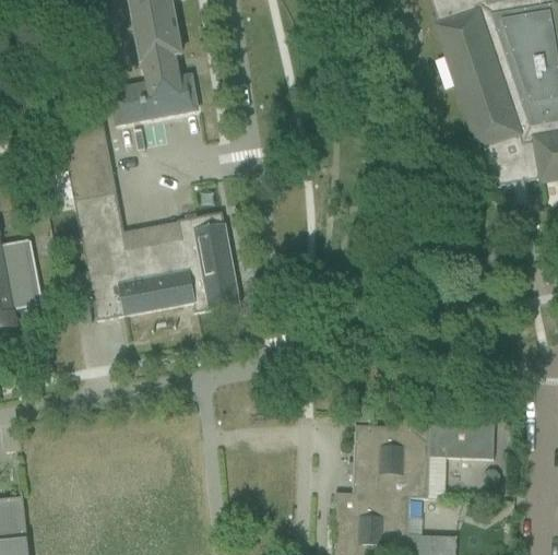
[(107,90),(114,125),(196,109),(190,75),(178,78),(174,56),(180,54),(170,0),(127,0),(140,65),(144,63),(147,82),(107,90)]
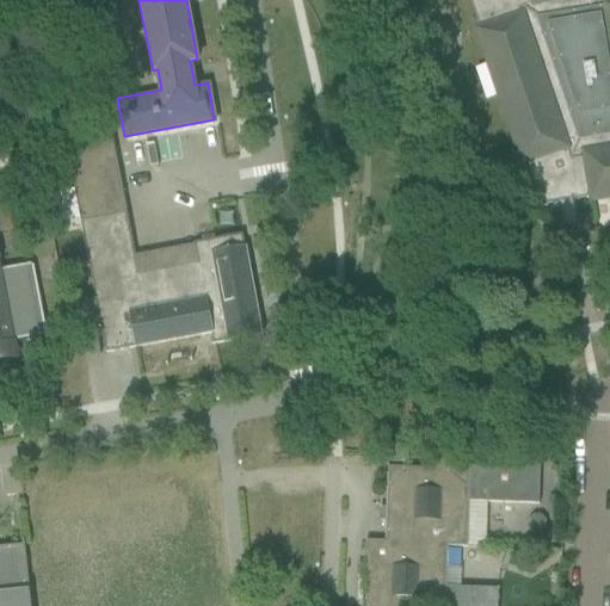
[(521,161),(524,160),(538,204),(547,203),(560,201),(560,206),(574,204),(573,198),(590,196),(591,199),(609,195),(609,0),(469,0),(479,26),(475,28),(521,161)]
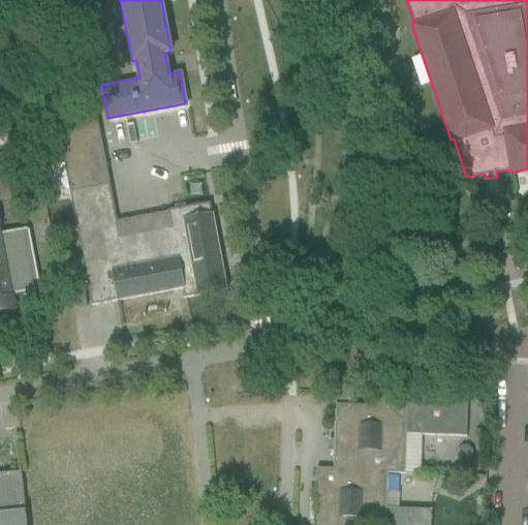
[(87,280),(91,303),(180,286),(182,296),(225,287),(209,201),(166,209),(167,210),(116,220),(97,120),(58,127),(82,255),(63,259),(68,284),(87,280)]
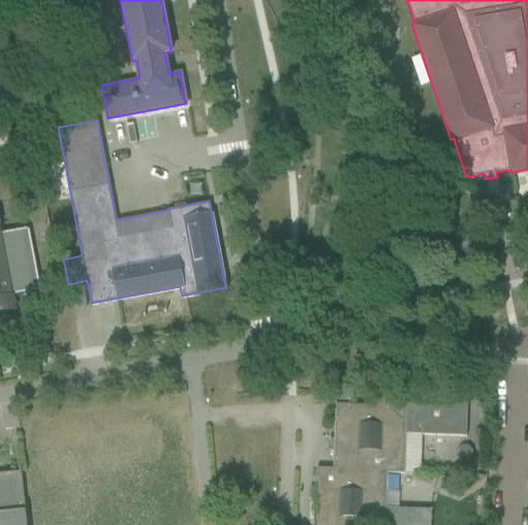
[(0,307),(7,306),(8,306),(9,306),(9,307),(10,307),(8,295),(38,288),(26,226),(0,232),(0,307)]
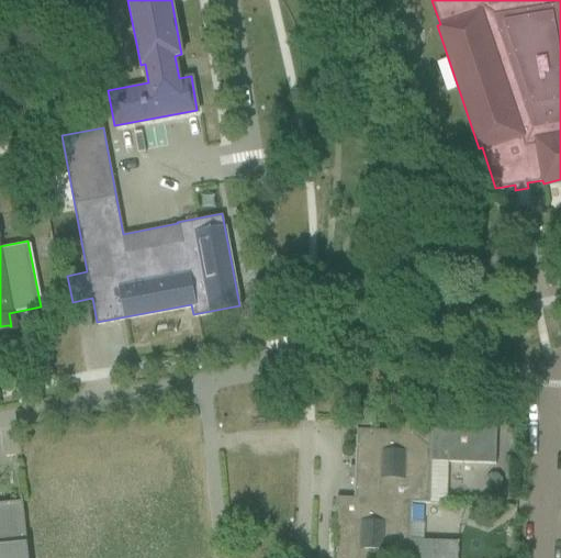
[(338,406),(337,422),(374,424),(374,408),(338,406)]
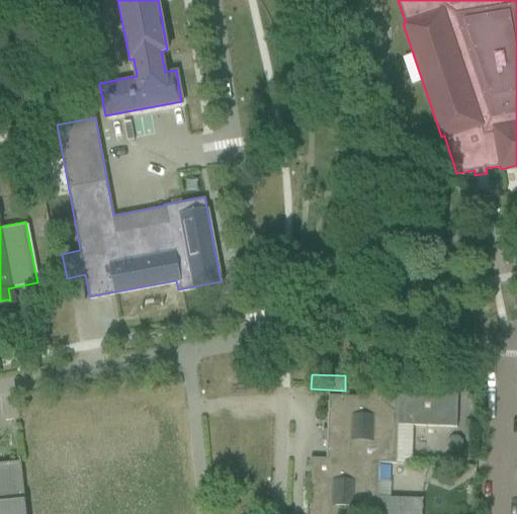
[(420,513),(422,497),(377,495),(378,460),(396,461),(397,423),(456,425),(457,386),(388,382),(388,396),(328,394),(326,457),(309,456),(307,513),(420,513)]
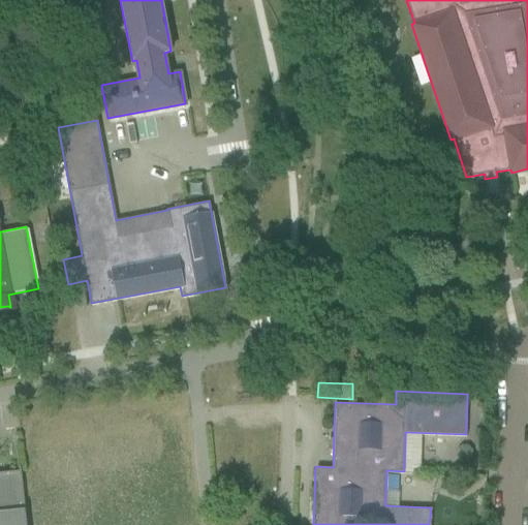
[(0,524),(26,524),(22,479),(20,466),(19,466),(20,470),(0,471),(0,524)]
